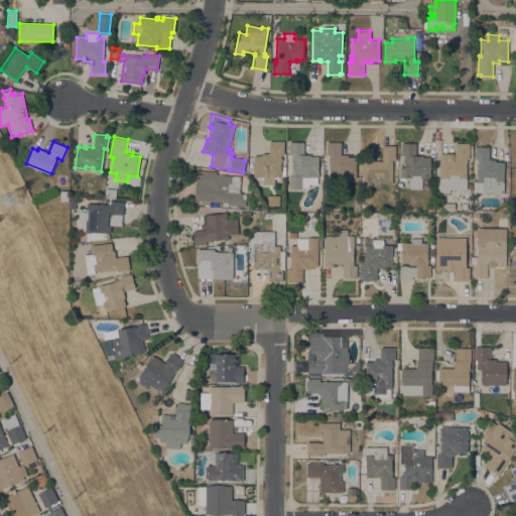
[(254,155),(262,155),(262,153),(269,153),(269,141),(283,141),(283,154),(280,154),(280,158),(282,158),(282,160),(280,160),(280,176),(274,176),(274,184),(262,184),(262,176),(253,176),(254,155)]
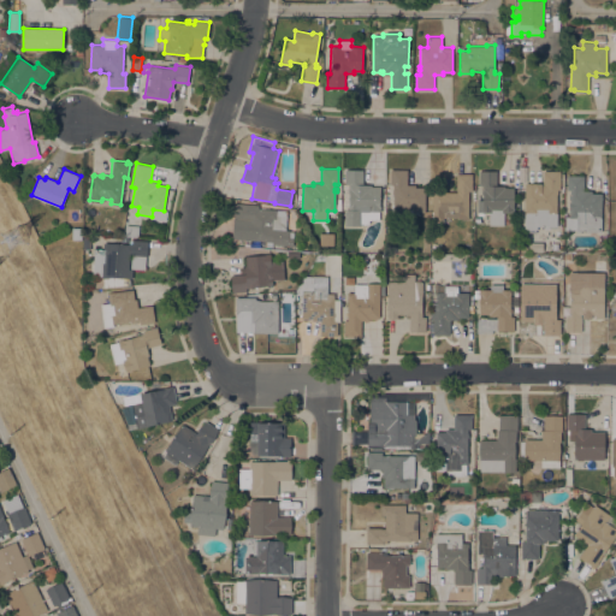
[(368,211),(368,212),(361,212),(361,225),(344,225),(344,208),(349,208),(349,188),(348,188),(348,184),(345,183),(345,169),(363,170),(362,184),(371,184),(371,185),(380,185),(380,205),(381,205),(381,211),(368,211)]
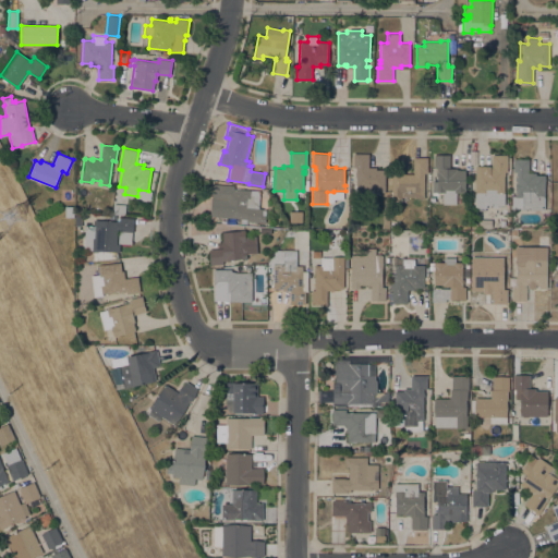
[(375,192),(375,196),(363,196),(363,192),(355,192),(355,174),(355,171),(356,171),(356,167),(353,167),(353,154),(368,154),(368,167),(376,167),(376,169),(386,169),(385,192),(375,192)]
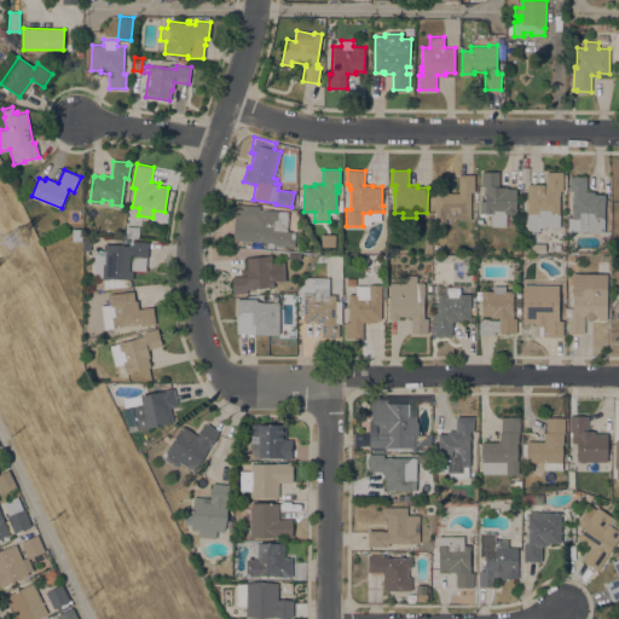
[(491,226),(491,212),(480,212),(480,201),(485,201),(485,189),(485,185),(481,185),(481,171),(499,171),(499,186),(507,186),(507,189),(516,189),(516,207),(516,213),(507,213),(507,226),(491,226)]
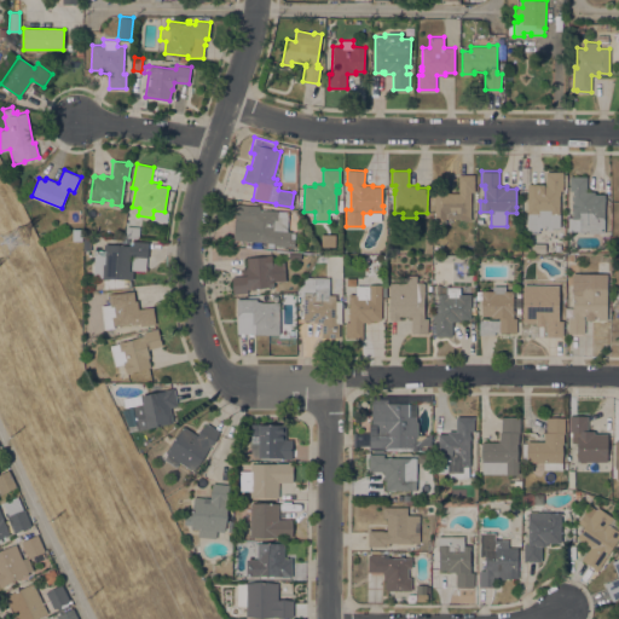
[(527,184),(545,183),(545,171),(563,171),(563,185),(560,185),(560,226),(539,226),(539,232),(531,232),(531,230),(527,230),(527,184)]
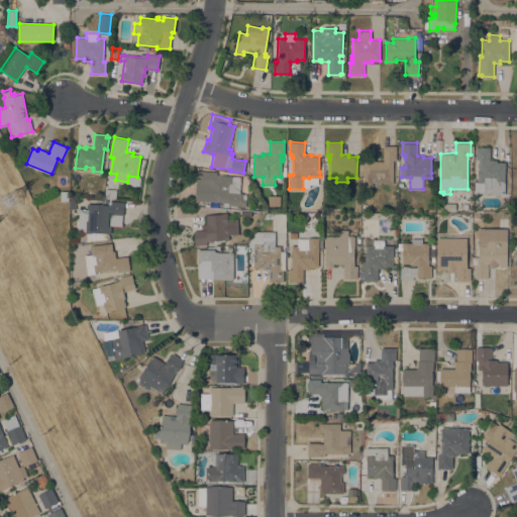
[(393,183),(390,183),(390,185),(388,184),(388,183),(385,183),(385,182),(372,182),(372,185),(363,185),(364,161),(384,161),(384,160),(383,160),(383,145),(397,145),(397,161),(393,160),(393,183)]
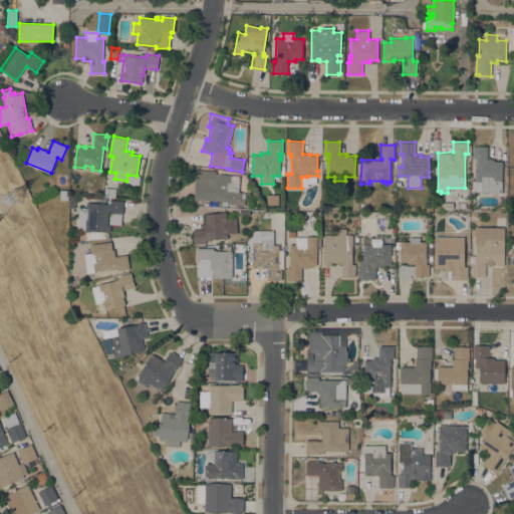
[(481,193),(481,192),(471,192),(472,181),(475,181),(475,173),(475,168),(476,168),(476,166),(475,166),(475,163),(475,158),(473,158),(474,146),(487,146),(487,158),(494,159),(494,161),(502,161),(501,193),(481,193)]
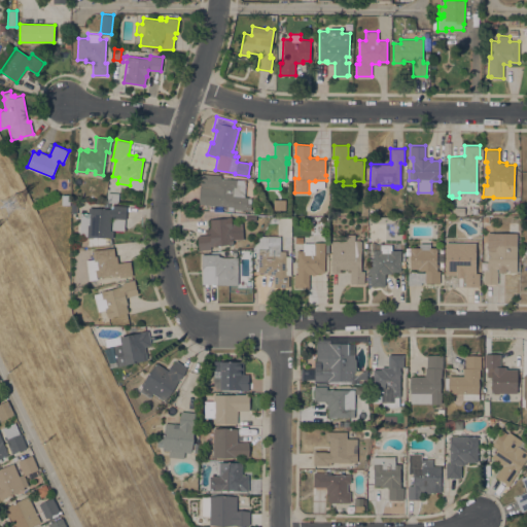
[(250,210),(233,209),(233,210),(227,210),(227,206),(199,204),(201,174),(213,174),(213,177),(237,179),(237,177),(252,178),(250,203),(250,210)]
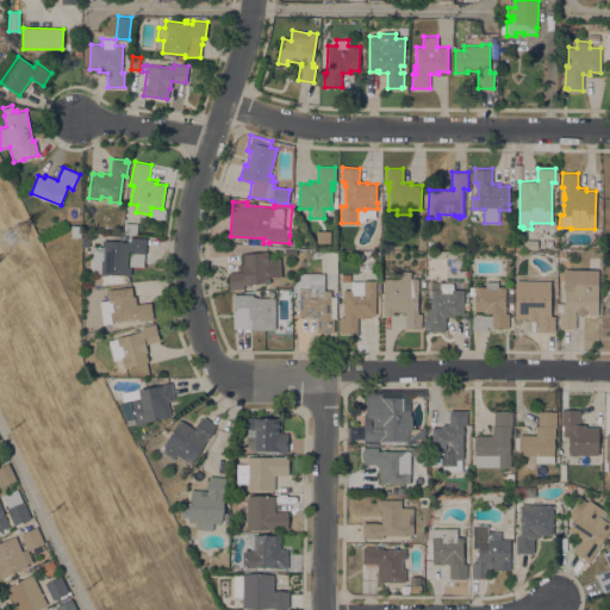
[(136,234),(123,234),(124,223),(137,223),(136,234)]
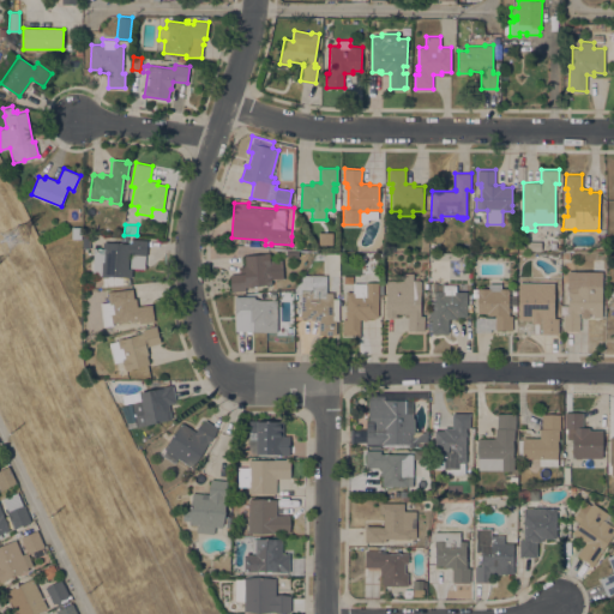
[(131,252),(130,252),(128,268),(132,269),(132,277),(92,275),(94,247),(102,248),(103,241),(128,244),(128,240),(132,240),(132,239),(148,240),(146,256),(145,256),(144,268),(130,266),(131,254),(131,252)]
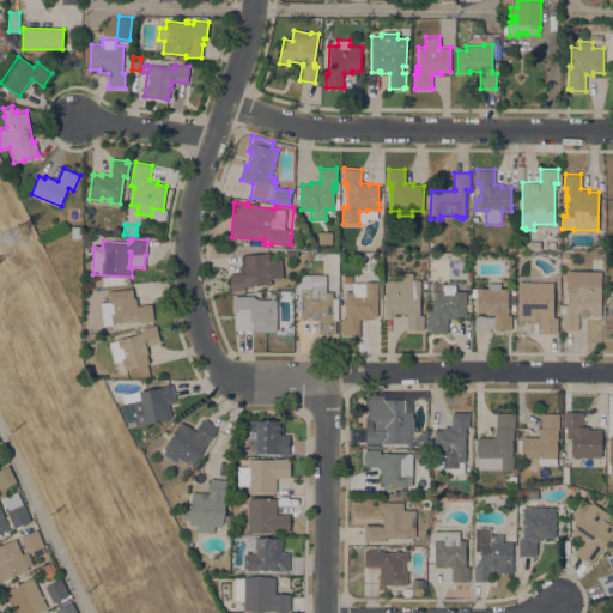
[(539,250),(539,252),(533,252),(533,249),(526,249),(526,241),(540,241),(540,250),(539,250)]
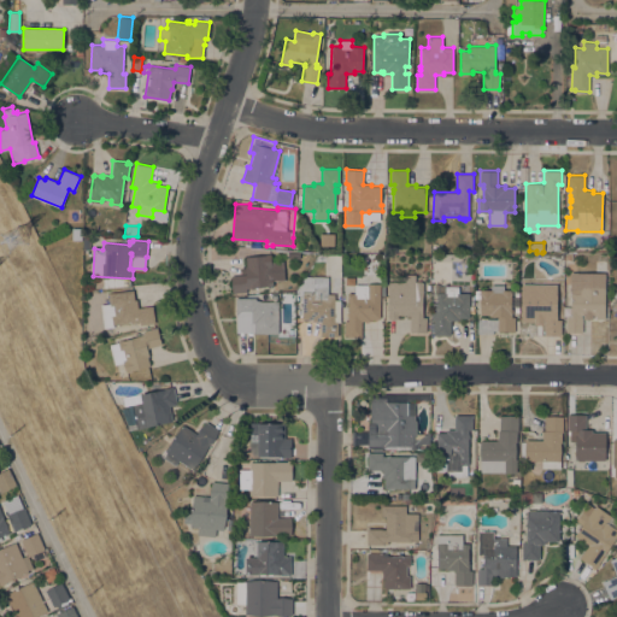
[(270,254),(271,266),(269,266),(270,277),(272,276),(272,286),(268,286),(254,287),(254,288),(251,288),(246,288),(247,292),(233,293),(231,275),(246,274),(245,265),(247,265),(246,257),(270,254)]
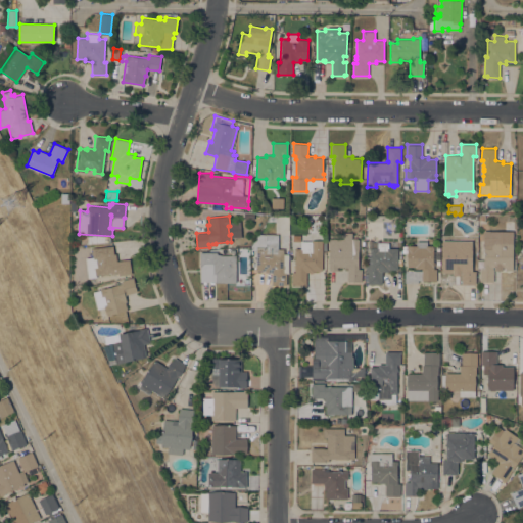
[(492,267),(492,268),(493,268),(493,281),(479,281),(480,268),(483,268),(483,230),(513,230),(513,270),(505,270),(505,267),(502,267),(502,270),(494,270),(494,267),(492,267)]
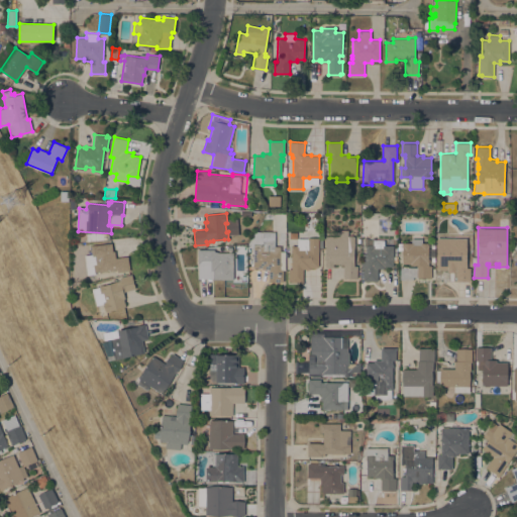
[(339,236),(339,229),(348,229),(348,236),(349,234),(352,235),(353,236),(354,236),(353,266),(357,266),(357,278),(343,278),(343,266),(344,266),(344,264),(333,264),(333,266),(331,266),(330,268),(327,268),(326,267),(325,267),(325,235),(339,236)]
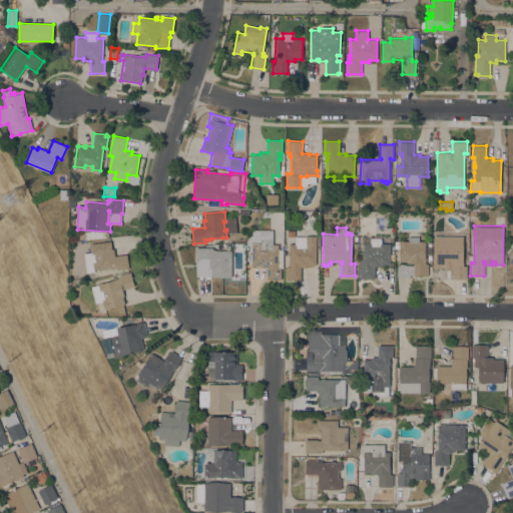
[(260,243),(260,229),(273,229),(273,244),(279,244),(279,248),(283,248),(283,268),(281,268),(281,280),(267,280),(267,267),(260,267),(260,265),(251,265),(251,243),(260,243)]
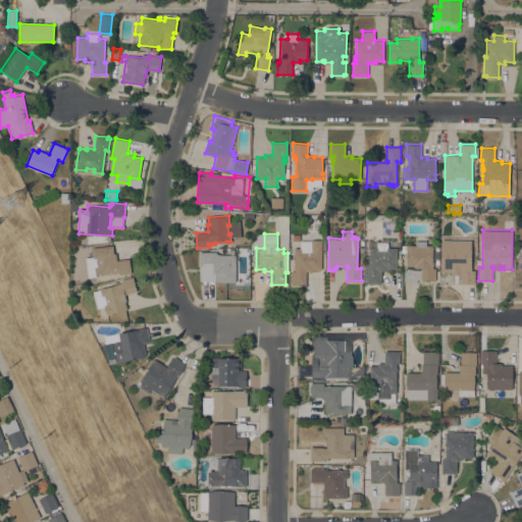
[(294,267),(294,264),(294,248),(300,248),(300,241),(311,241),(311,240),(321,240),(321,269),(320,269),(320,270),(313,270),(313,271),(306,271),(306,284),(295,284),(295,283),(291,283),(291,271),(294,271),(294,267)]
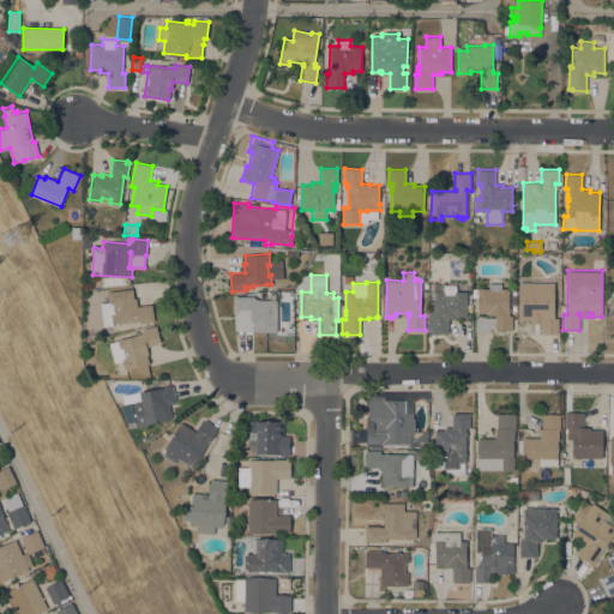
[(449,333),(432,333),(432,332),(427,332),(427,318),(429,318),(429,287),(437,287),(437,282),(444,282),(444,284),(457,284),(456,290),(467,290),(465,294),(467,294),(467,304),(471,304),(471,312),(467,312),(467,315),(457,315),(457,318),(449,318),(449,333)]
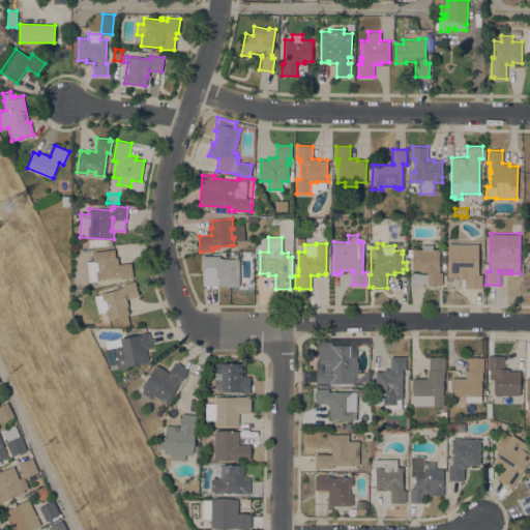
[(439,264),(440,264),(440,268),(440,271),(442,272),(442,285),(423,284),(423,287),(410,287),(410,273),(428,273),(428,271),(420,271),(420,270),(412,269),(412,265),(409,265),(410,256),(408,256),(408,248),(412,248),(421,248),(421,243),(433,244),(433,248),(440,248),(439,263),(439,264)]
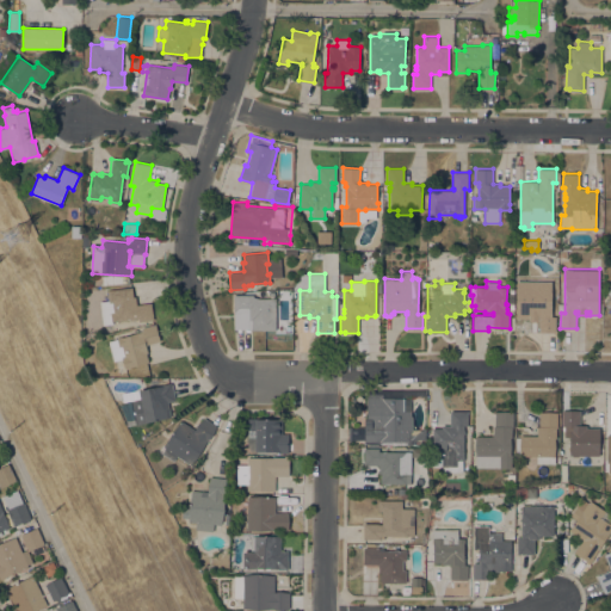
[(550,313),(551,313),(551,316),(555,316),(555,332),(539,332),(539,316),(541,316),(541,314),(526,314),(526,318),(517,318),(517,295),(516,295),(516,282),(526,282),(526,281),(550,281),(550,288),(550,313)]
